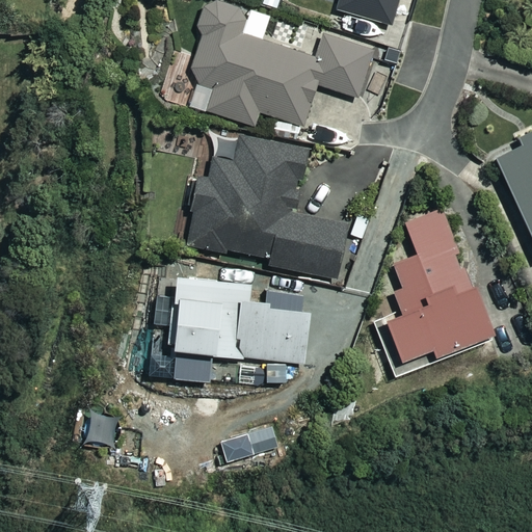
[(396,0),(340,0),(338,8),(390,23),(396,0)]
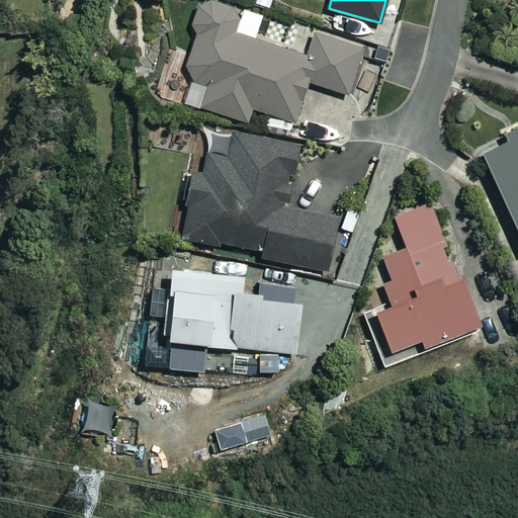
[(241,11),(206,1),(184,78),(207,85),(201,107),(250,121),(254,108),(296,120),(308,82),(351,95),(365,47),(315,32),(309,55),(234,32),(241,11)]
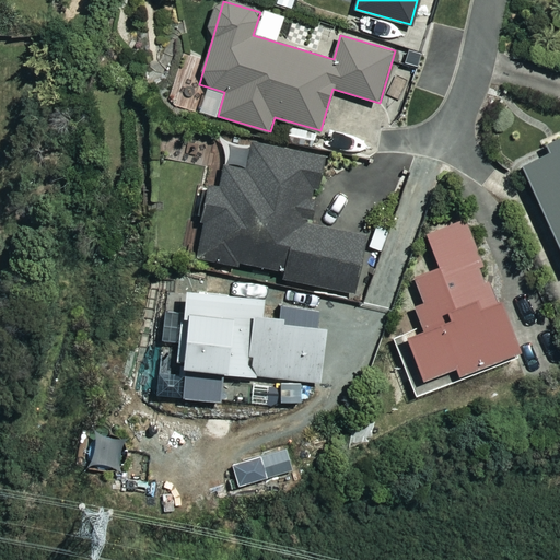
[(322,156),(252,143),(247,170),(225,166),(222,188),(210,186),(197,254),(284,270),(283,279),(353,291),(364,232),(310,222),(322,156)]
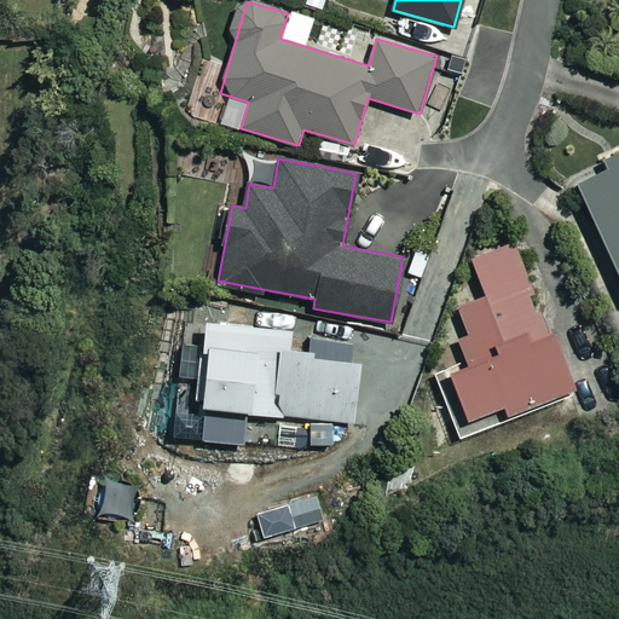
[(618,161),(577,181),(618,273),(618,161)]
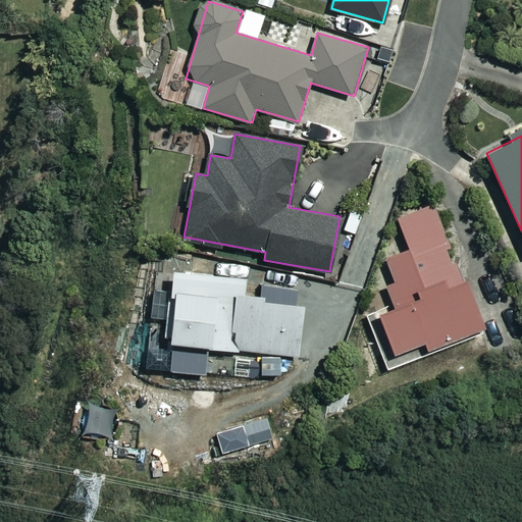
[(427,349),(485,328),(440,201),(400,215),(411,249),(386,258),(397,288),(388,291),(395,307),(380,312),(395,351),(425,340),(427,349)]
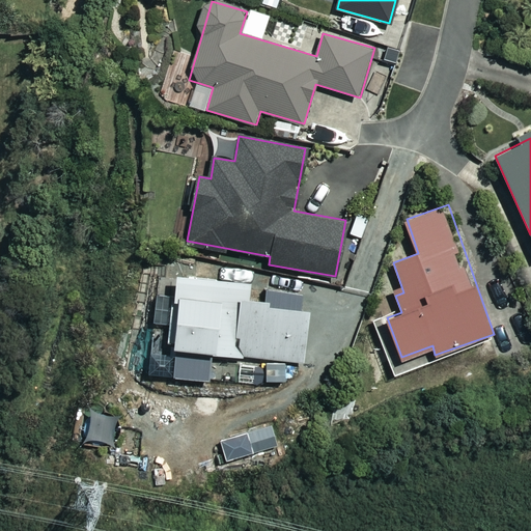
[(273,307),(273,300),(250,299),(251,282),(173,275),(167,347),(306,361),(311,310),(273,307)]
